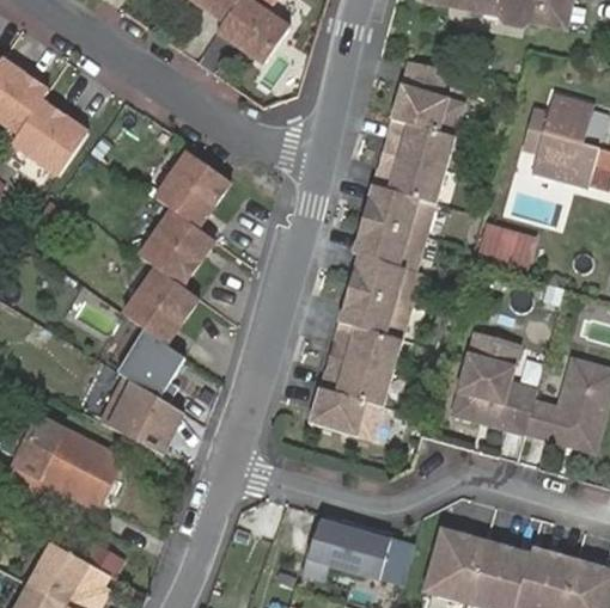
[(194,0),(229,23),(243,0),(194,0)]
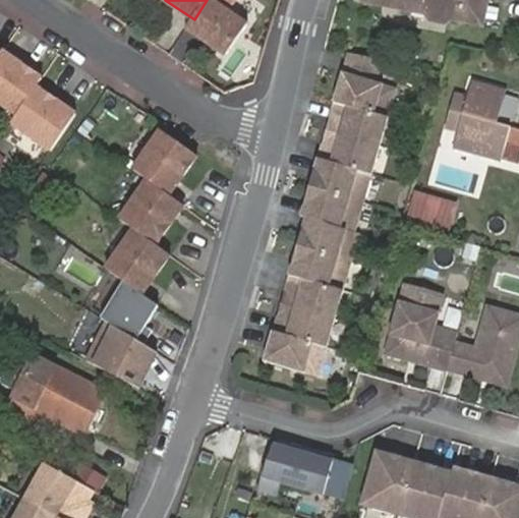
[(238,0),(207,0),(194,19),(189,26),(228,53),(251,19),(233,5),(238,0)]
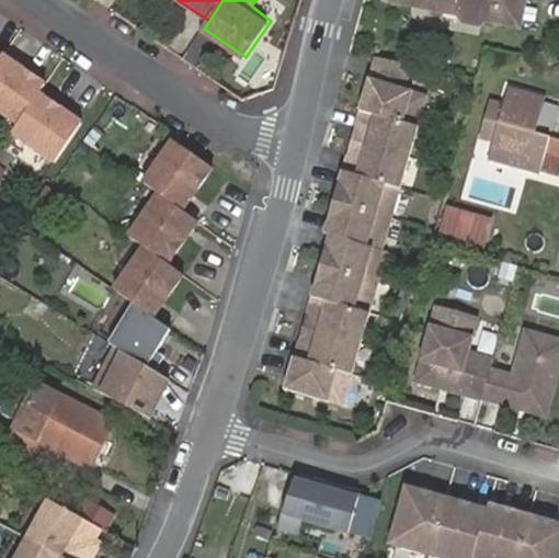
[(487,20),(491,20),(495,0),(425,0),(423,6),(459,13),(464,21),(480,24),(487,20)]
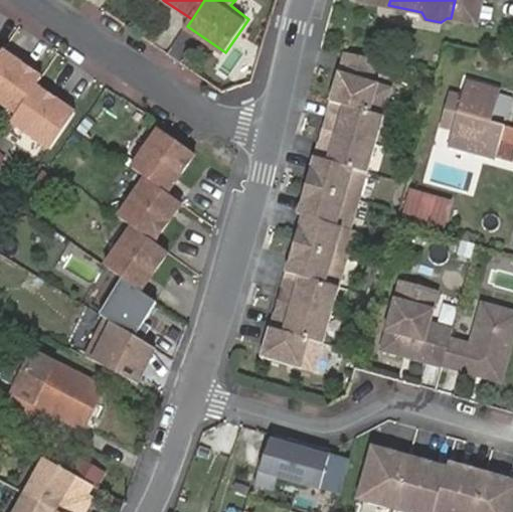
[(455,0),(451,18),(476,23),(480,0),(455,0)]
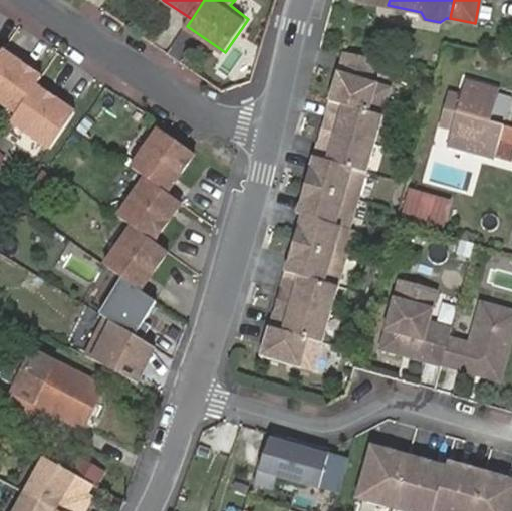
[(418,37),(421,16),(370,9),(367,29),(418,37)]
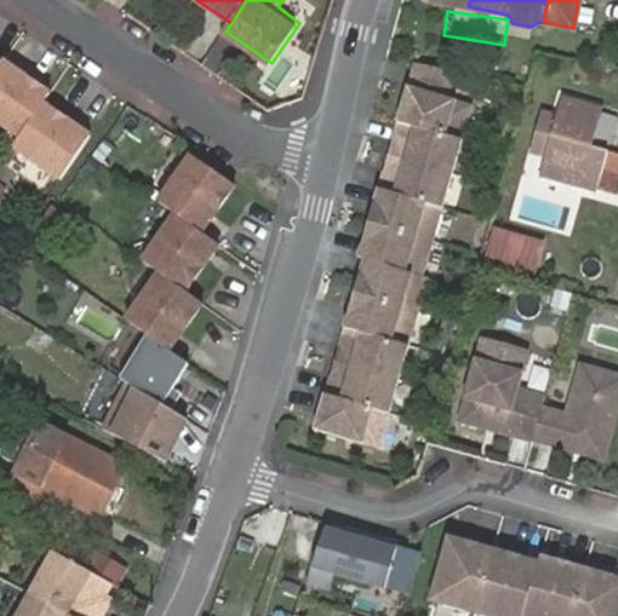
[(21,75),(3,63),(1,64),(0,65),(0,82),(11,90),(21,75)]
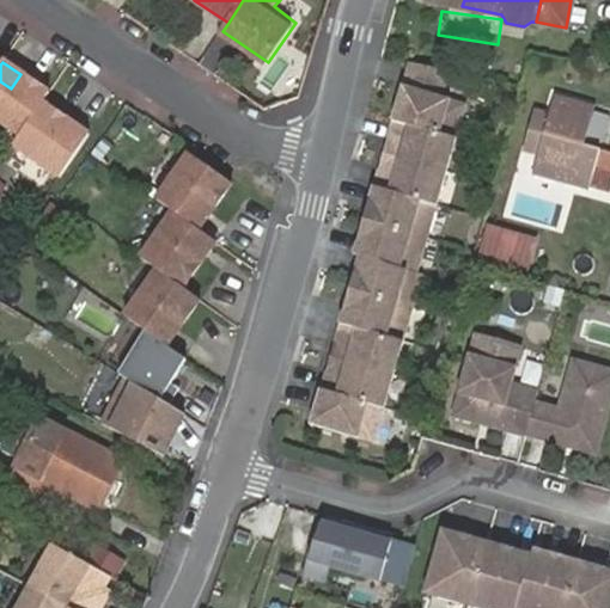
[(427,129),(444,69),(407,62),(391,118),(427,129)]
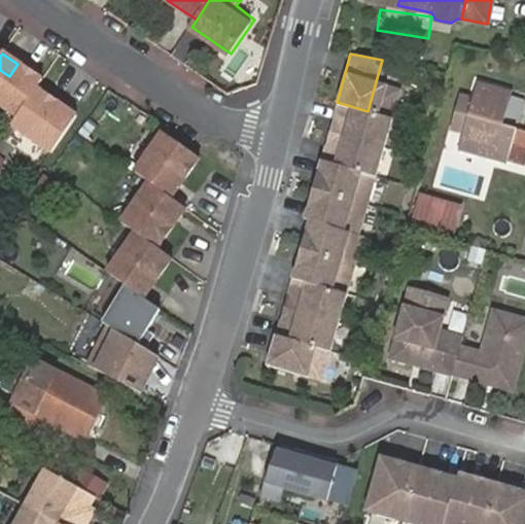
[(390,118),(399,89),(379,83),(386,60),(382,60),(368,111),(390,118)]
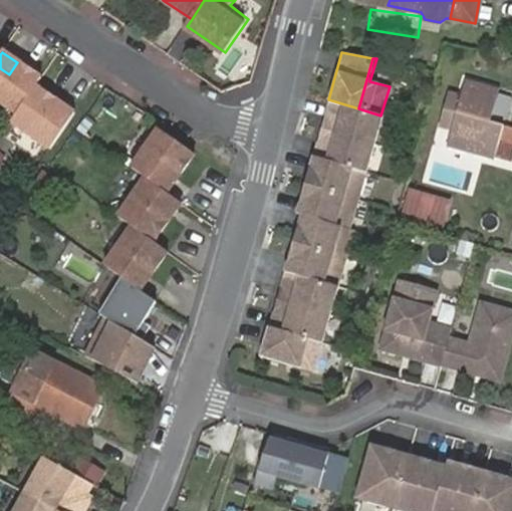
[(36,87),(41,79),(17,62),(9,74),(0,68),(0,106),(15,117),(28,97),(36,87)]
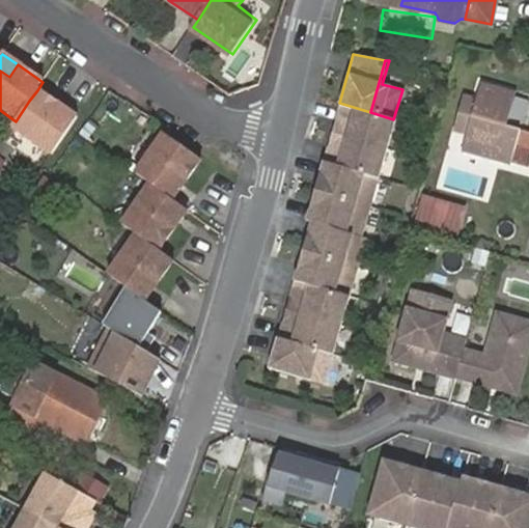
[(475,95),(465,133),(460,149),(509,164),(510,159),(526,163),(528,153),(528,132),(518,129),(519,127),(506,122),(516,89),(479,79),(475,95)]
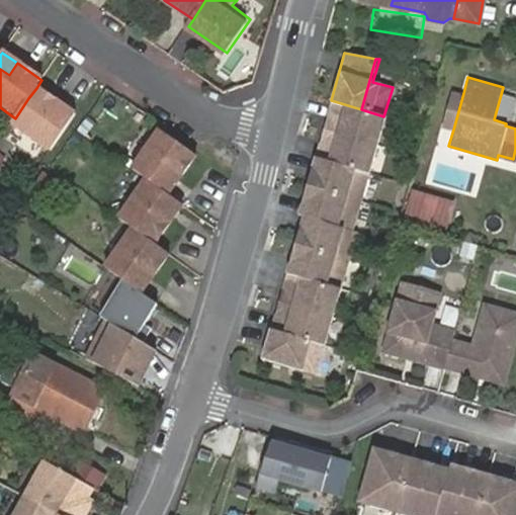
[(36,88),(28,98),(45,109),(52,98),(36,88)]
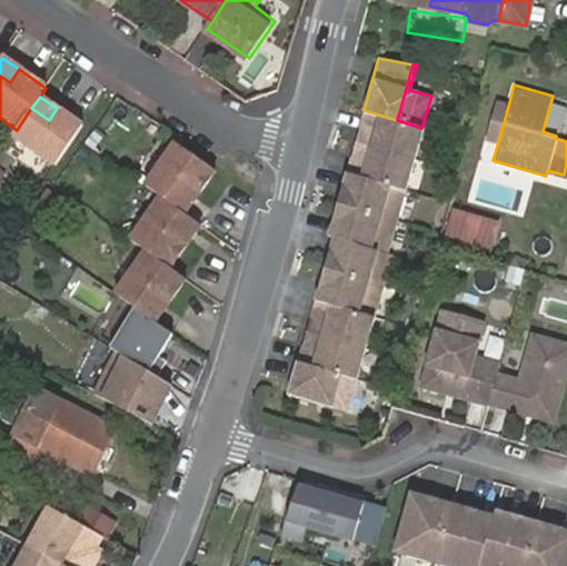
[(484,138),(498,142),(509,102),(495,98),(484,138)]
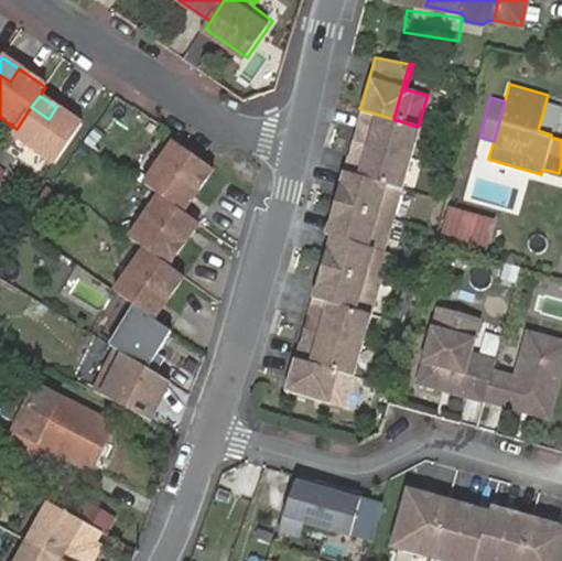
[(53,168),(83,125),(56,107),(49,119),(31,107),(17,129),(11,137),(53,168)]
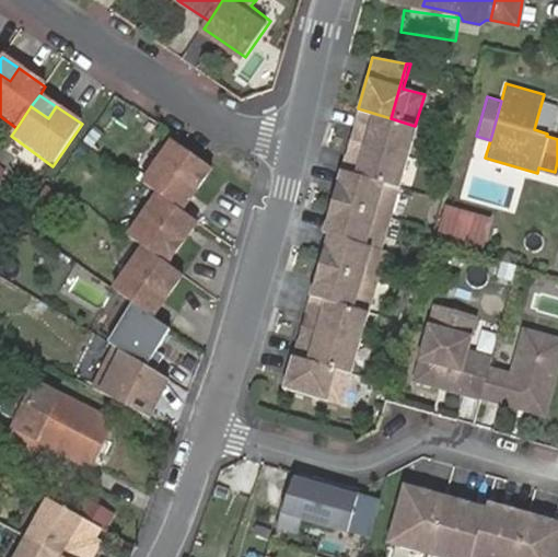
[(382,149),(391,118),(358,108),(349,139),(382,149)]
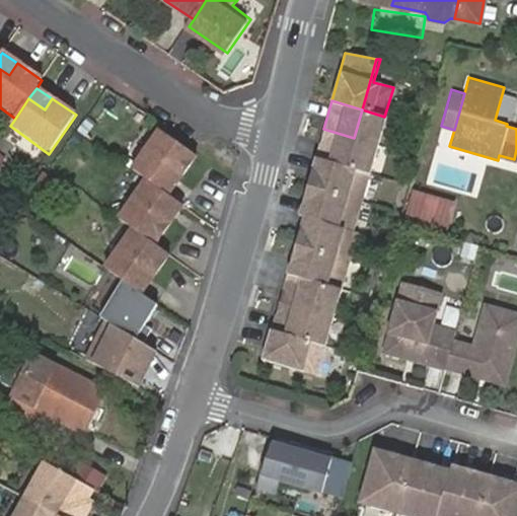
[(376,145),(384,117),(362,109),(354,138),(376,145)]
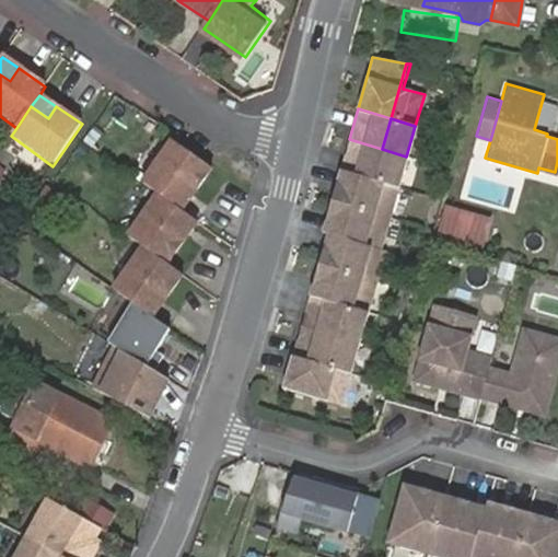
[(172,139),(142,181),(159,193),(164,196),(175,181),(192,193),(211,165),(172,139)]
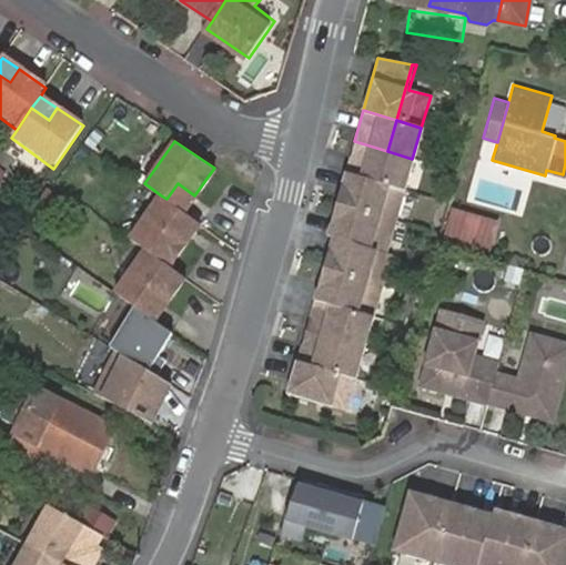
[(378,181),(386,155),(387,151),(354,141),(344,172),(378,181)]
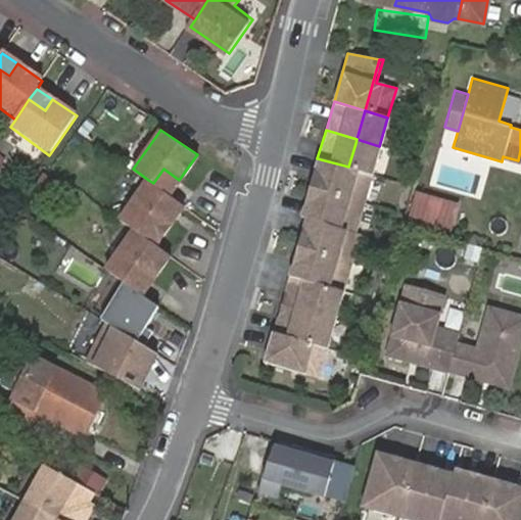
[(372,174),(379,146),(357,139),(356,143),(348,167),(372,174)]
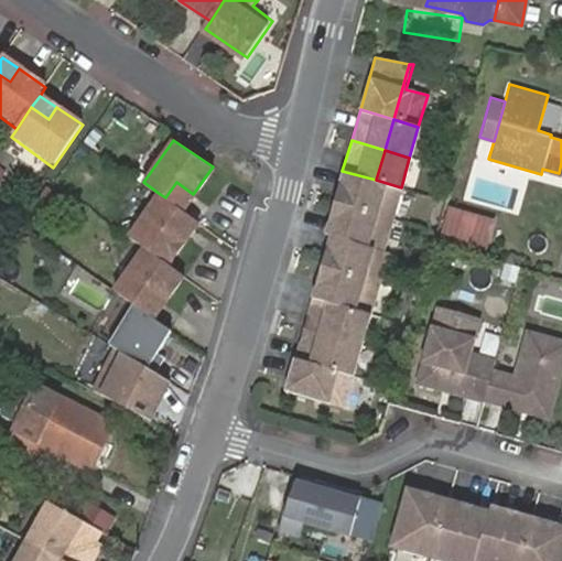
[(367,211),(376,180),(342,171),(334,201),(367,211)]
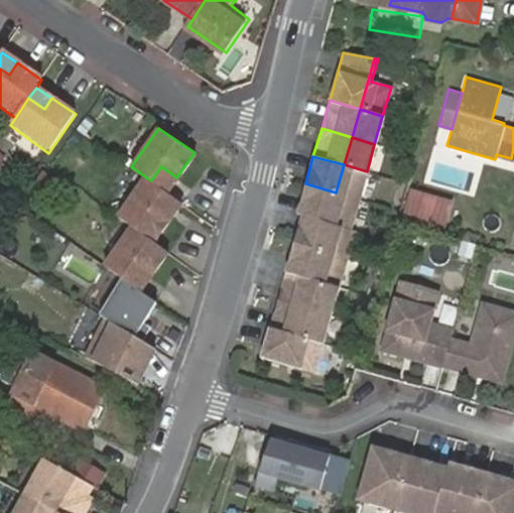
[(359,200),(367,171),(344,164),(336,193),(359,200)]
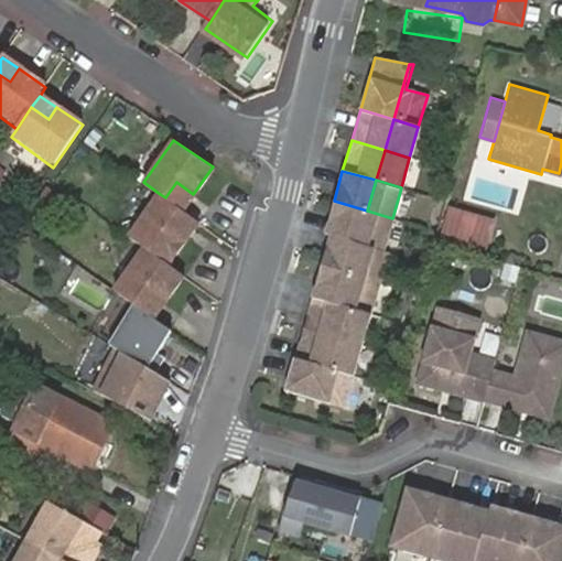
[(165,197),(182,209),(193,194),(176,182),(165,197)]
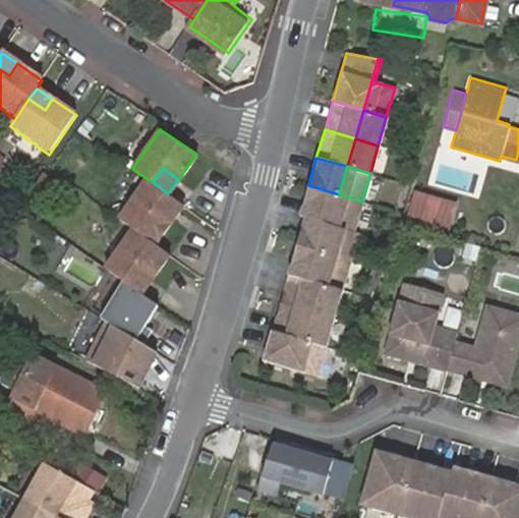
[(148,179),(119,219),(133,229),(156,243),(172,220),(157,209),(168,193),(153,182),(148,179)]
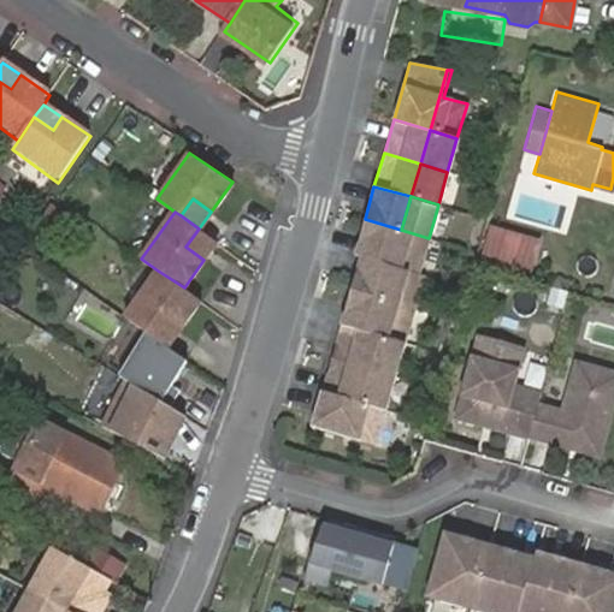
[(394,254),(401,230),(365,219),(354,254),(360,255),(390,263),(394,254)]
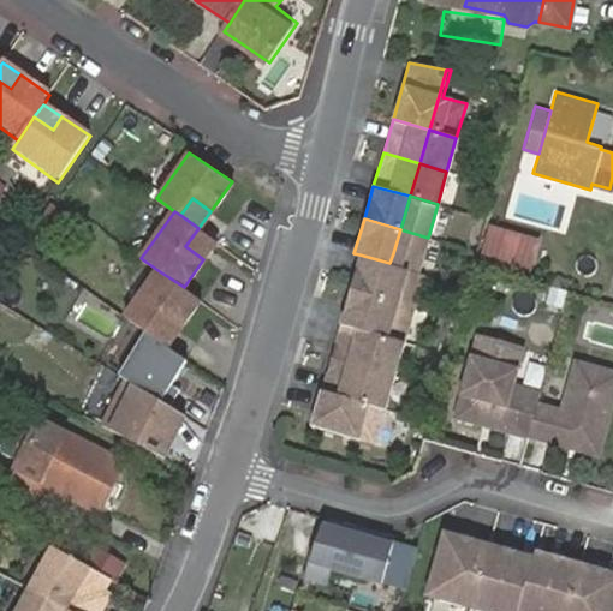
[(504,231),(486,226),(477,258),(495,263),(504,231)]
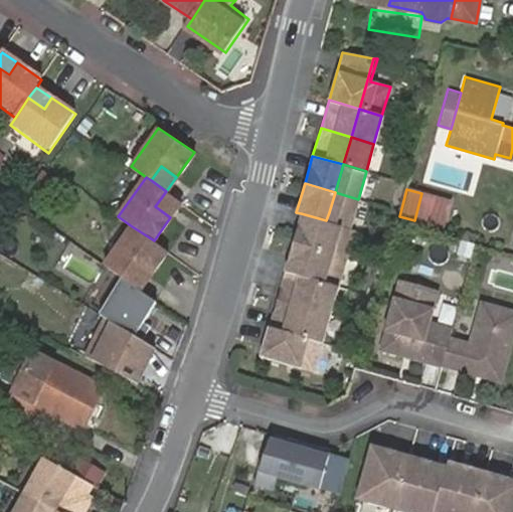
[(170,217),(181,202),(166,191),(155,206),(170,217)]
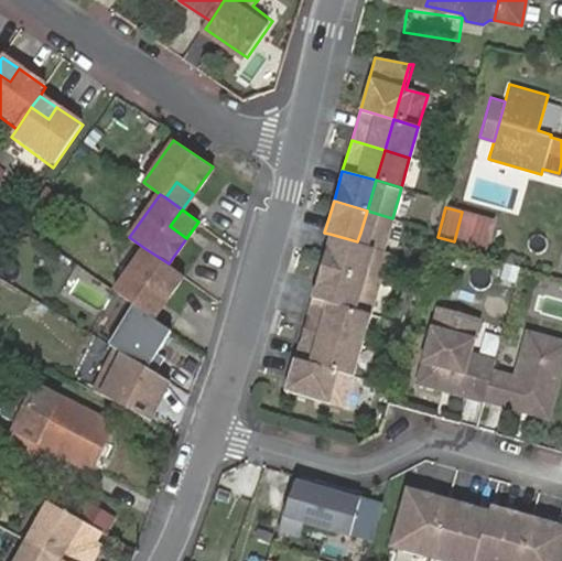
[(382,249),(392,218),(367,211),(360,233),(357,241),(382,249)]
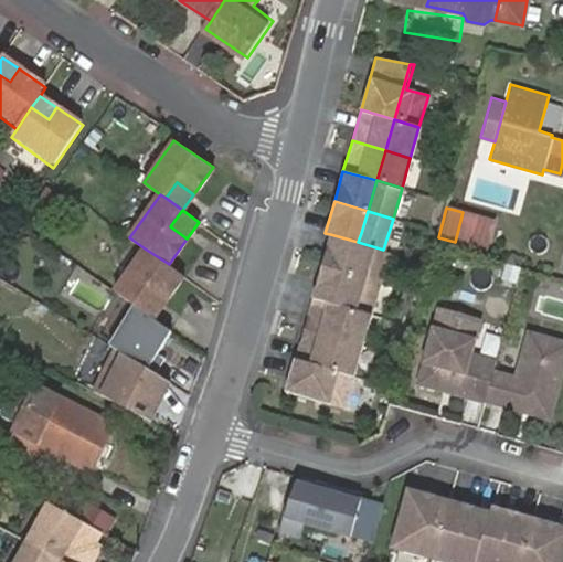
[(492,221),(463,212),(455,242),(485,250),(492,221)]
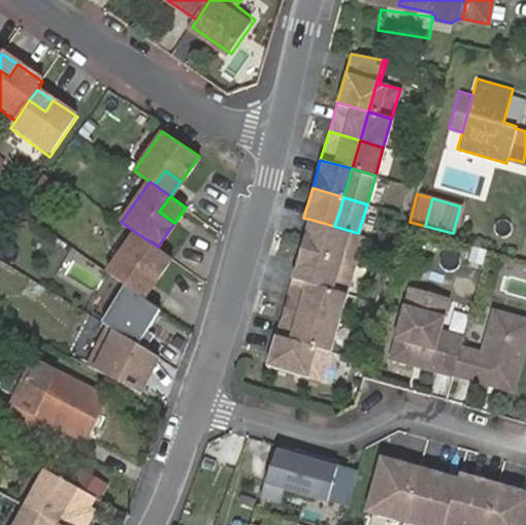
[(326,256),(334,226),(308,219),(300,249),(326,256)]
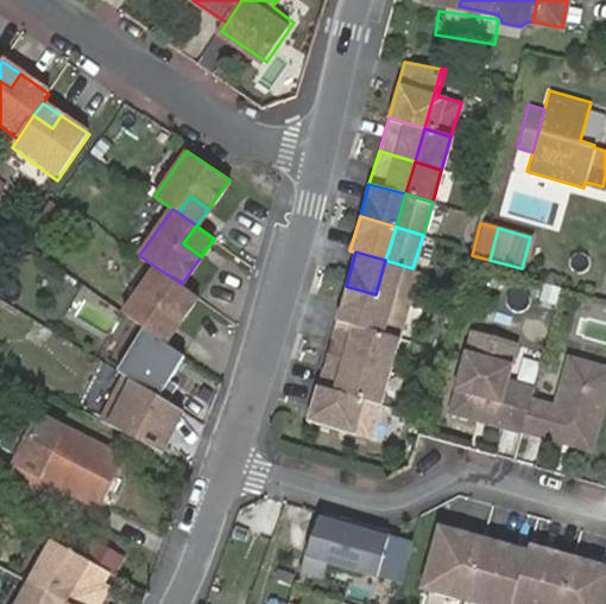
[(409,304),(418,271),(412,268),(385,260),(376,294),(409,304)]
